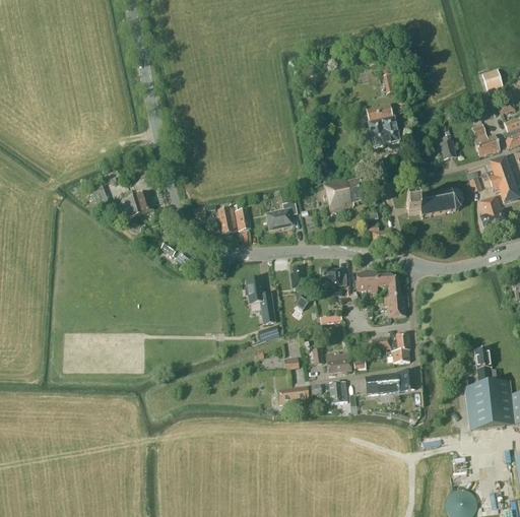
[(502,84),(497,69),(481,74),(486,89),(502,84)]
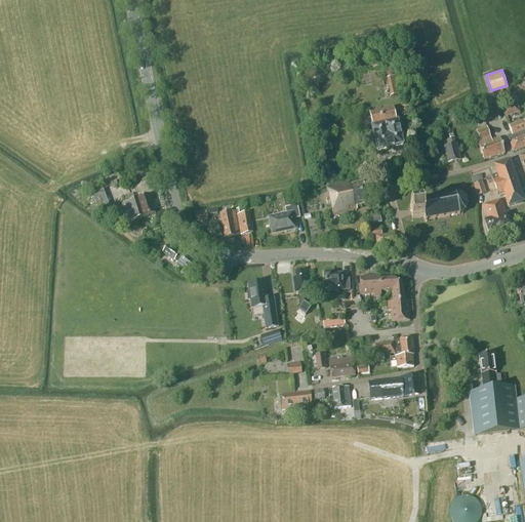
[(399,92),(395,74),(386,76),(390,94),(399,92)]
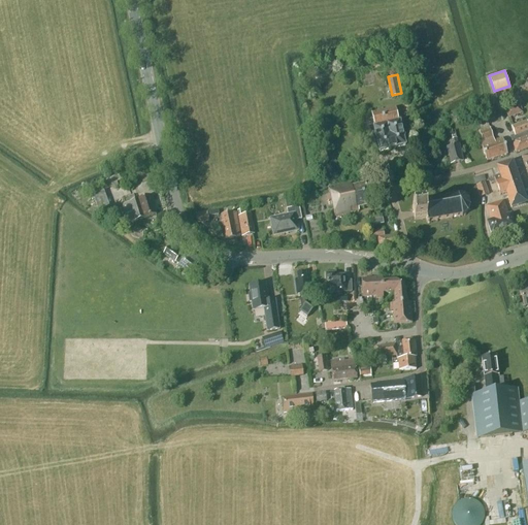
[(520,102),(505,107),(507,116),(523,110),(520,102)]
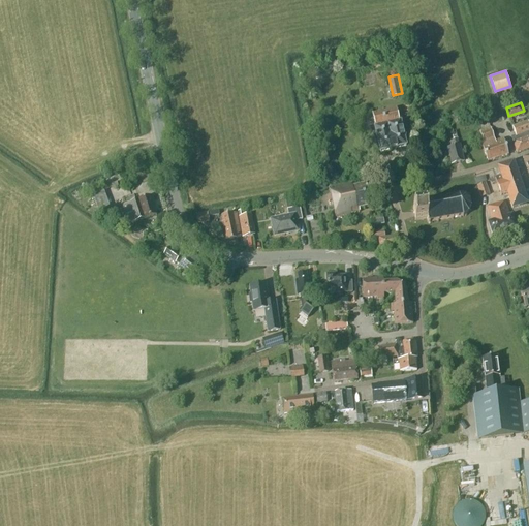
[(399,119),(396,106),(372,113),(375,124),(374,125),(374,126),(379,150),(406,144),(406,143),(405,143),(400,120),(400,119),(399,119)]
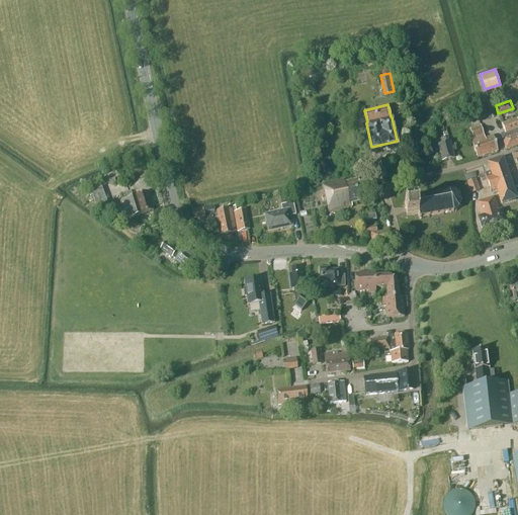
[(504,131),(501,133),(506,148),(517,143),(517,120),(517,116),(501,122),(504,131)]
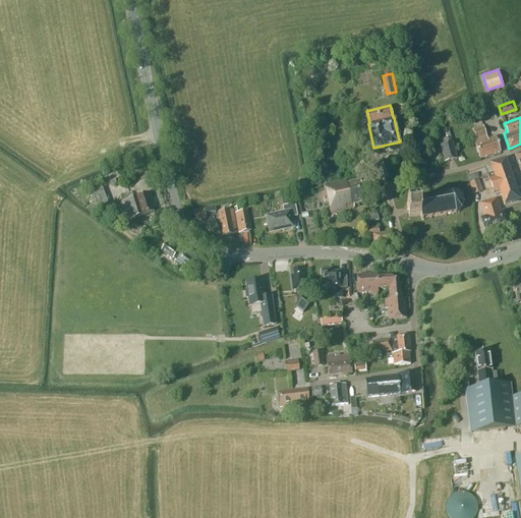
[(487,136),(482,123),(472,126),(475,136),(473,136),(479,157),(501,150),(496,134),(487,136)]
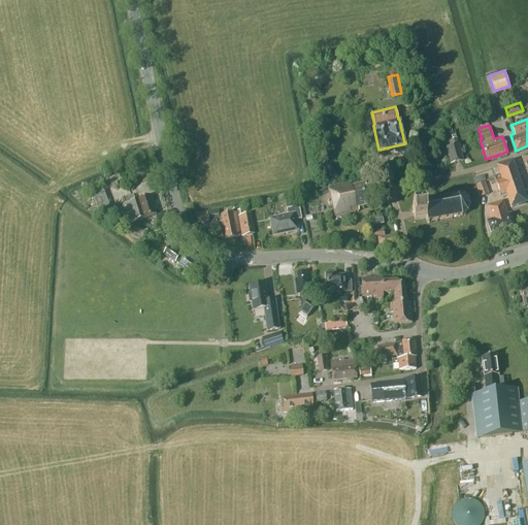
[(458,142),(457,136),(451,137),(453,143),(447,145),(451,162),(462,159),(459,142),(458,142)]
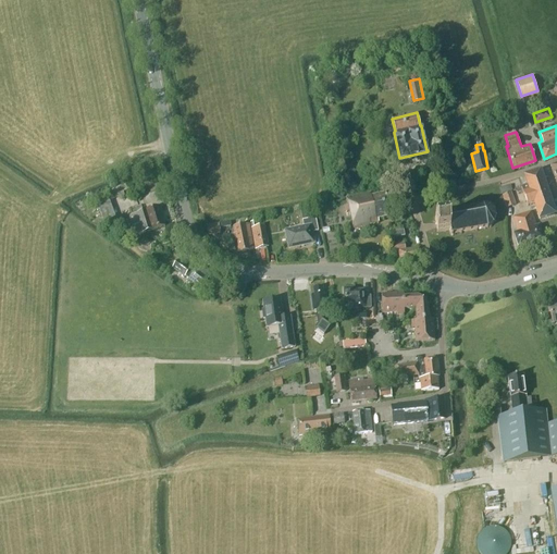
[(554,212),(540,169),(524,174),(528,182),(521,184),(523,192),(527,202),(530,202),(530,204),(534,201),(540,217),(554,212)]
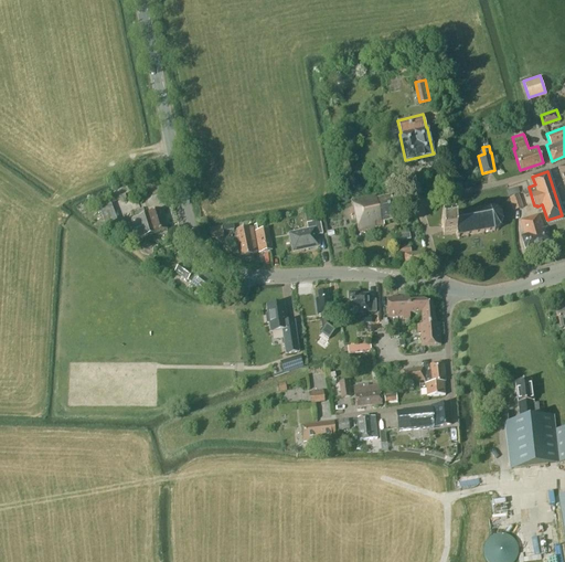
[(377,195),(376,192),(351,198),(358,229),(384,223),(384,220),(395,218),(390,193),(377,195)]
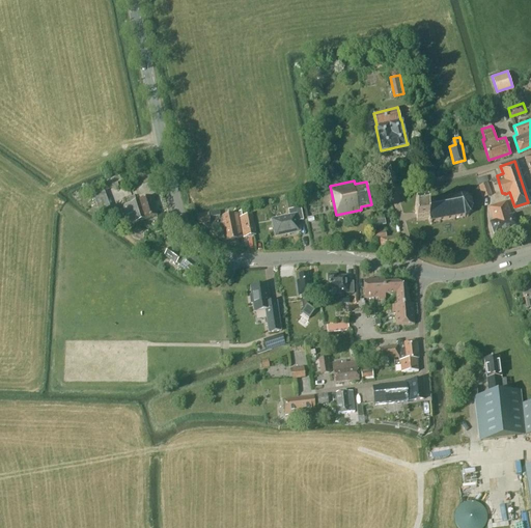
[(491,193),(487,181),(478,184),(482,195),(491,193)]
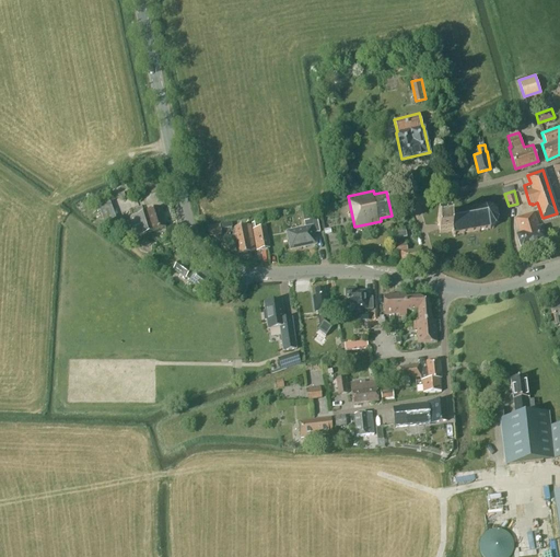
[(116,216),(109,199),(98,204),(104,220),(116,216)]
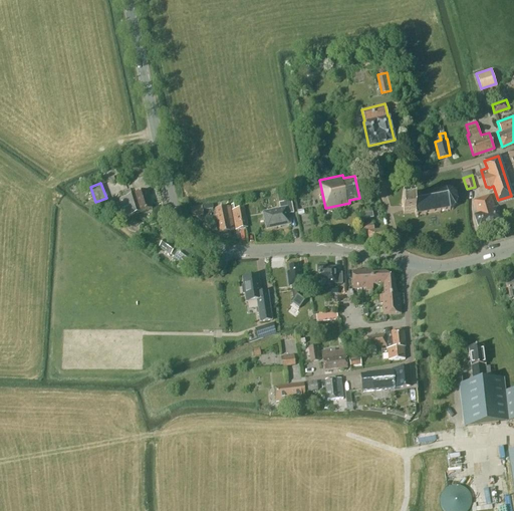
[(452,189),(445,187),(413,193),(413,194),(412,194),(412,198),(401,200),(404,212),(415,210),(415,214),(416,214),(450,209),(455,205),(457,199),(456,193),(452,189)]
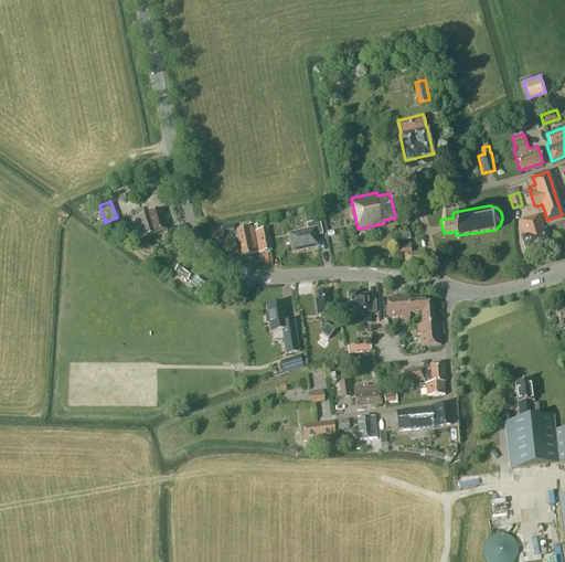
[(167,228),(160,207),(147,211),(127,218),(135,241),(144,239),(142,235),(153,231),(153,232),(167,228)]
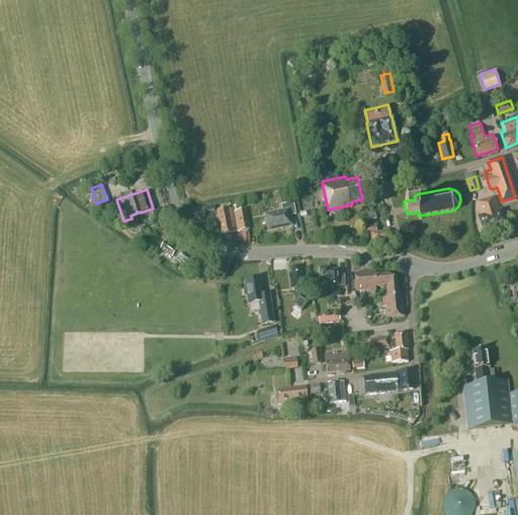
[(498,208),(493,195),(477,200),(481,215),(478,216),(482,228),(505,221),(501,207),(498,208)]
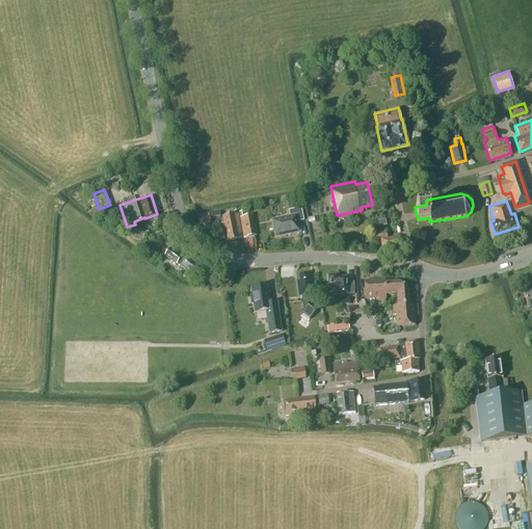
[(272,218),(275,235),(299,230),(297,219),(303,218),(300,206),(288,208),(290,214),(272,218)]
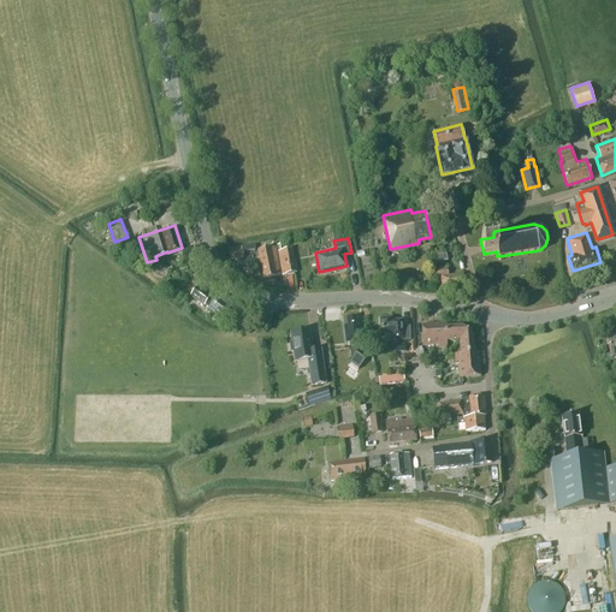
[(280,273),(274,244),(258,248),(262,277),(280,273)]
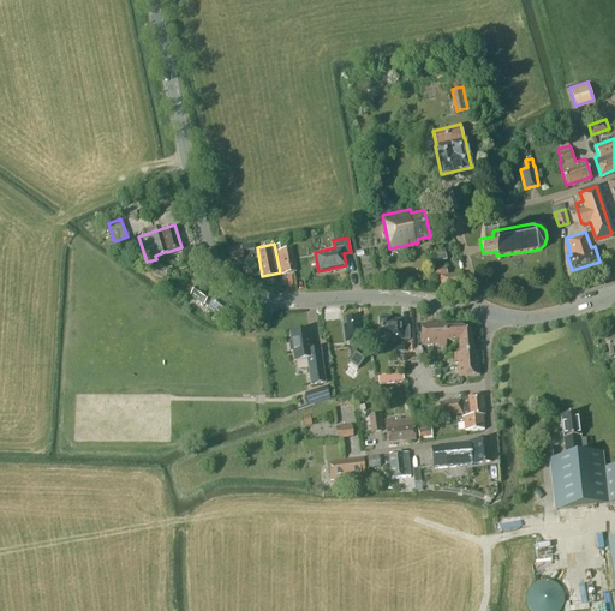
[(291,246),(278,249),(281,273),(296,270),(291,246)]
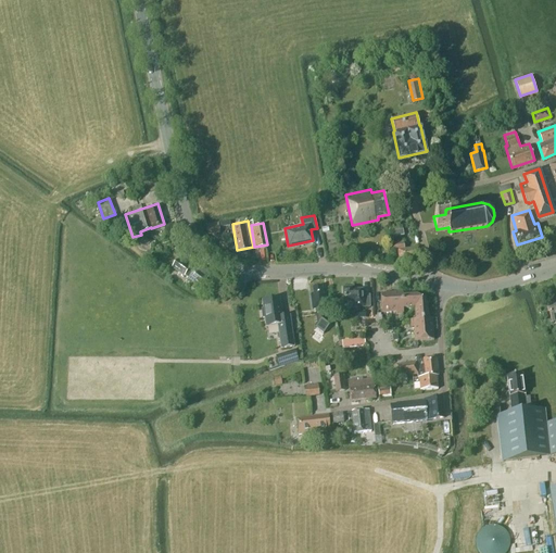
[(404,247),(403,240),(393,242),(394,249),(397,249),(400,260),(420,256),(419,244),(404,247)]
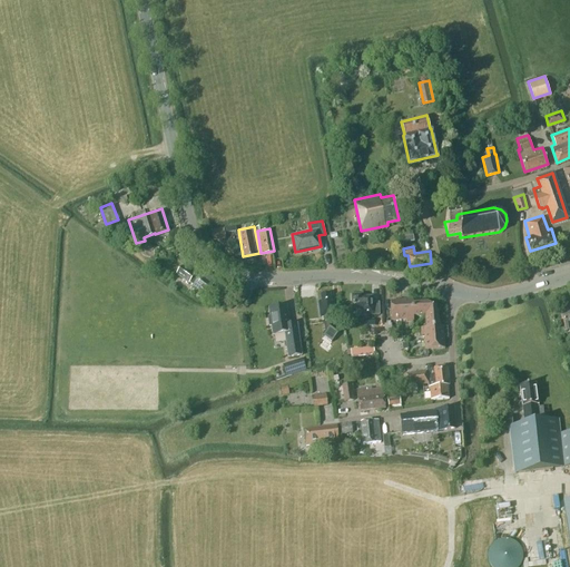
[(197,275),(182,264),(176,272),(188,281),(189,281),(206,292),(215,279),(205,272),(203,275),(199,272),(197,275)]
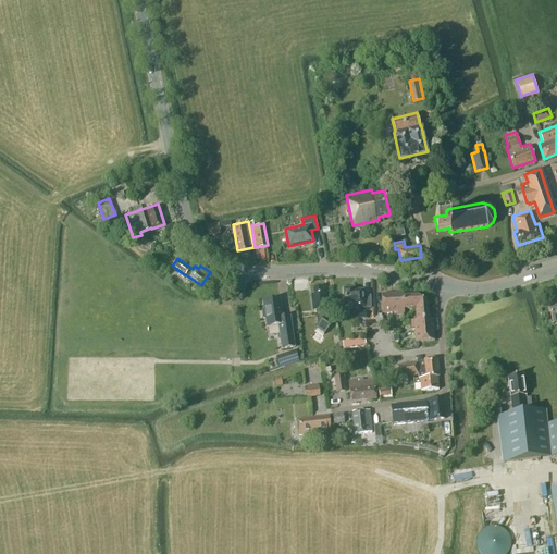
[(323,293),(322,285),(313,286),(313,292),(311,293),(312,308),(327,306),(325,293),(323,293)]
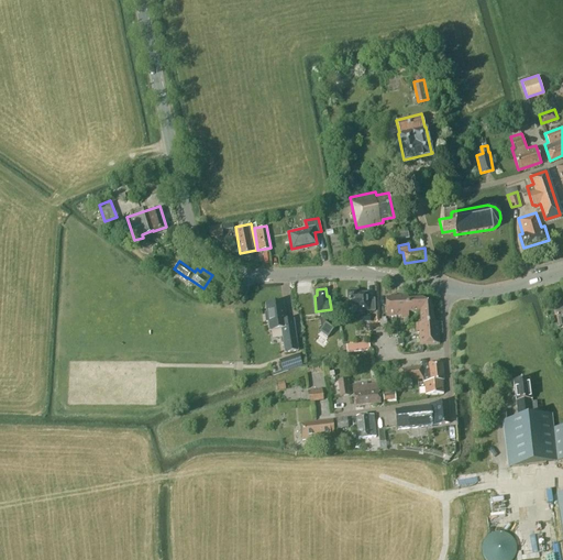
[(357,292),(357,289),(348,289),(349,306),(349,309),(374,308),(374,297),(367,297),(367,292),(357,292)]
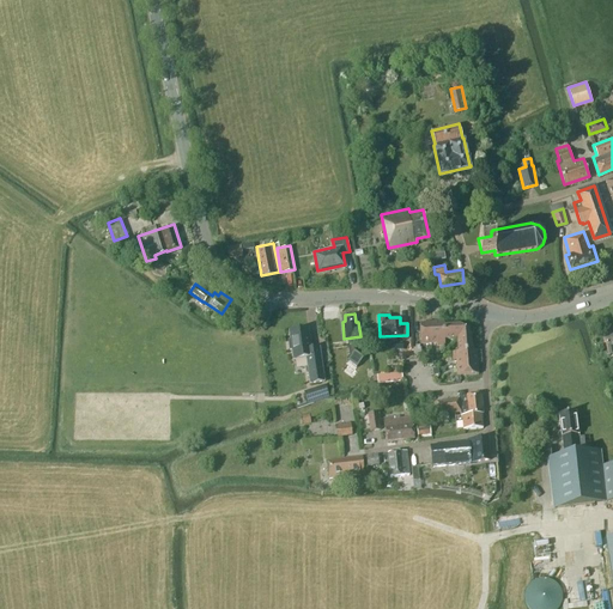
[(443,320),(431,321),(432,341),(436,341),(436,343),(444,343),(444,338),(443,324),(443,320)]
